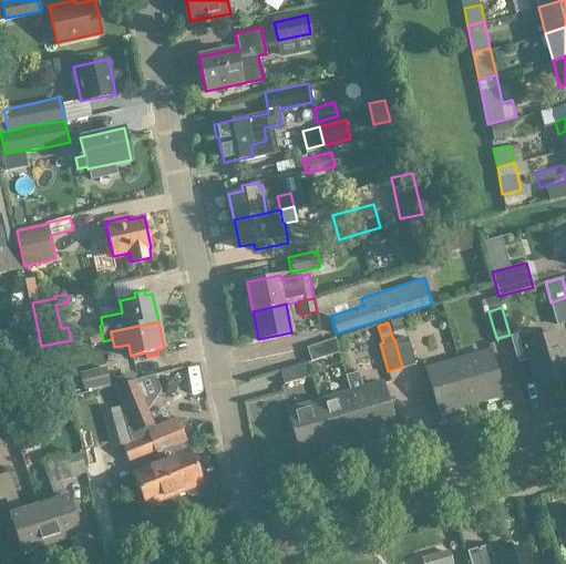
[(100,326),(89,328),(92,344),(103,341),(100,326)]
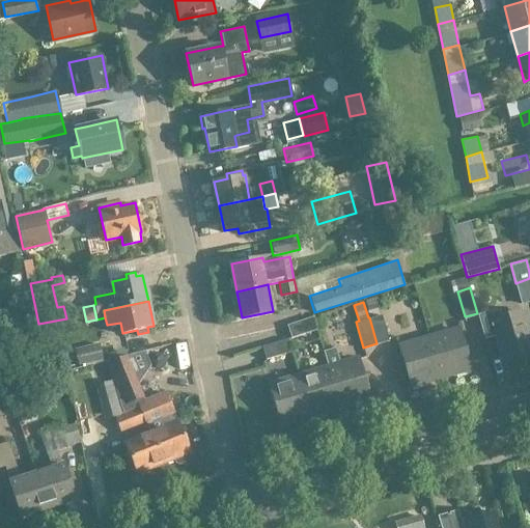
[(492,309),(477,313),(484,337),(497,333),(504,358),(529,349),(529,339),(521,309),(494,317),(492,309)]
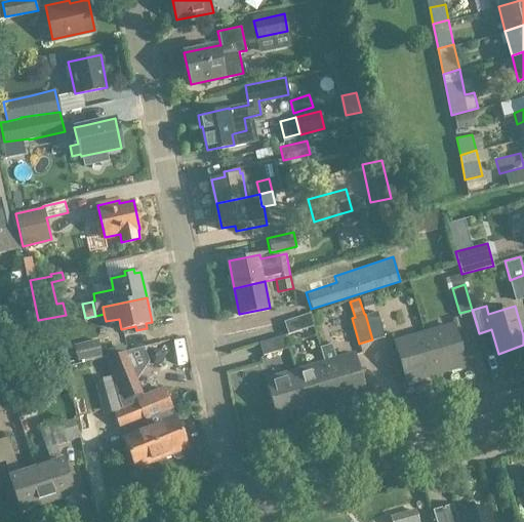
[(288,332),(314,324),(310,311),(301,314),(284,320),(288,332)]
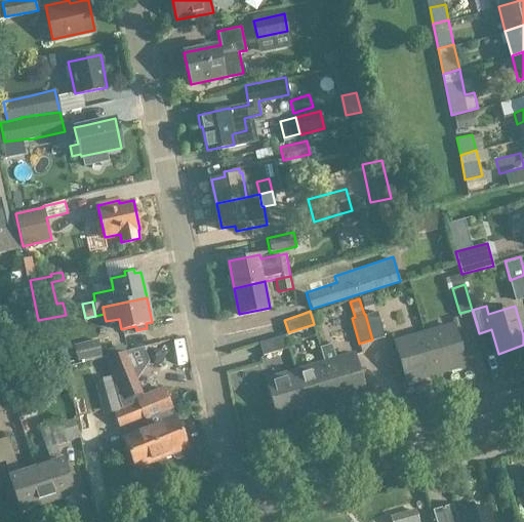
[(376,311),(365,314),(372,339),(385,336),(376,311)]
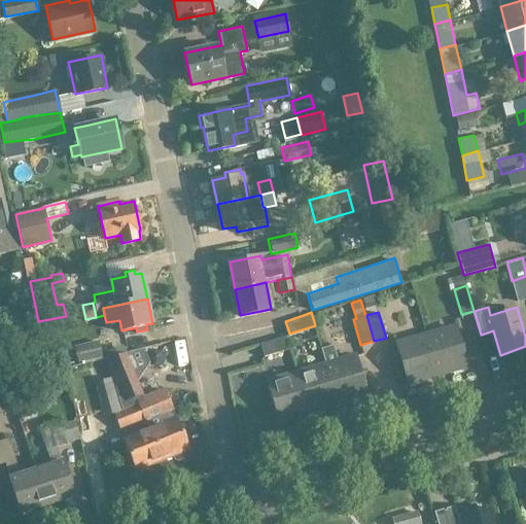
[(426,333),(437,372),(467,363),(456,324),(426,333)]
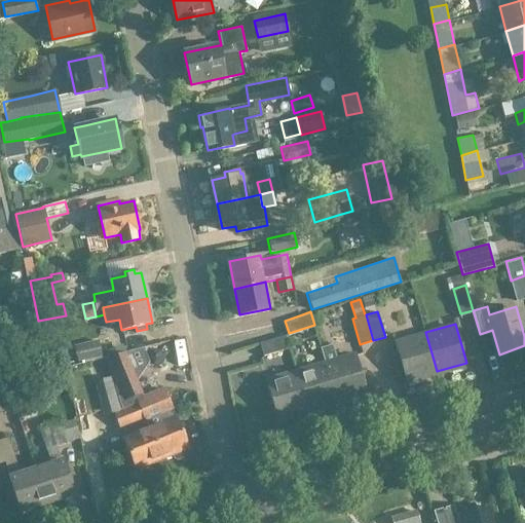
[(164,351),(175,350),(172,332),(162,333),(164,351)]
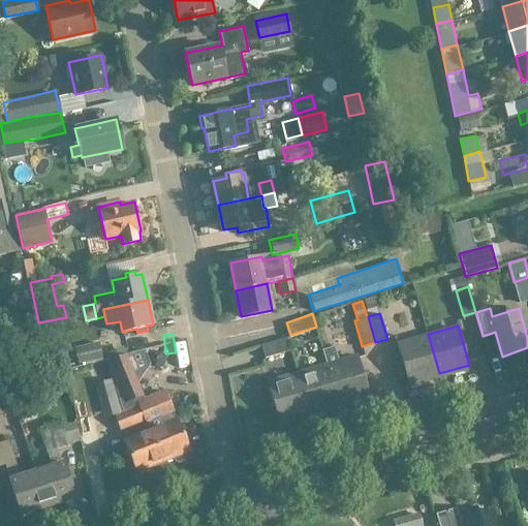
[(439,373),(428,334),(398,343),(409,382),(439,373)]
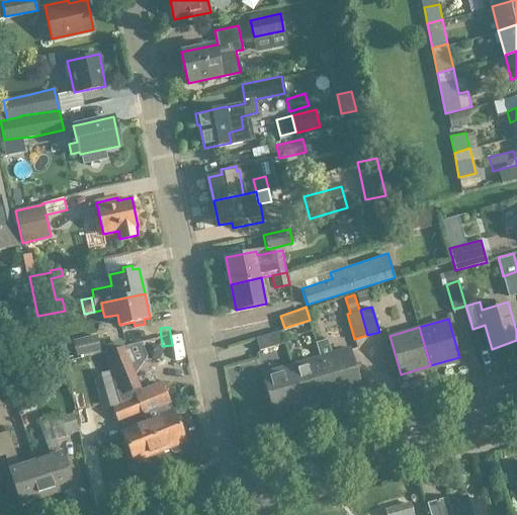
[(281,330),(255,337),(259,350),(284,342),(281,330)]
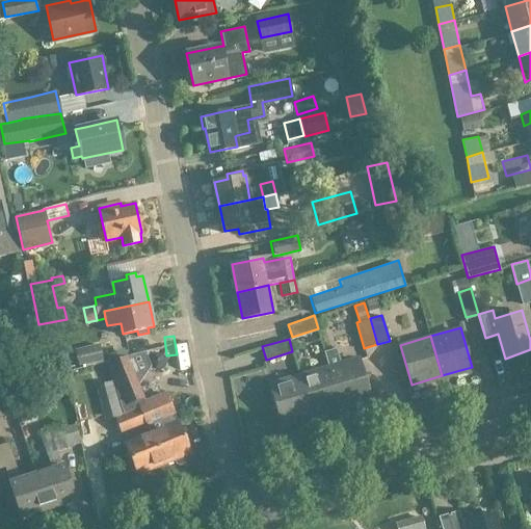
[(105,361),(100,342),(75,348),(76,351),(57,356),(55,350),(48,352),(52,372),(83,365),(83,366),(105,361)]
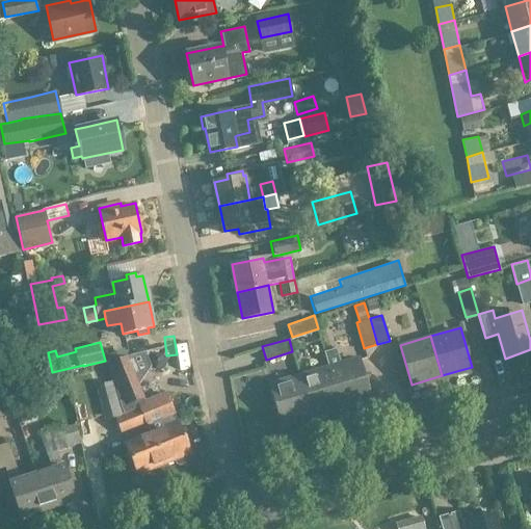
[(324,351),(329,366),(341,405),(355,401),(356,406),(373,401),(360,356),(341,363),(336,348),(324,351)]
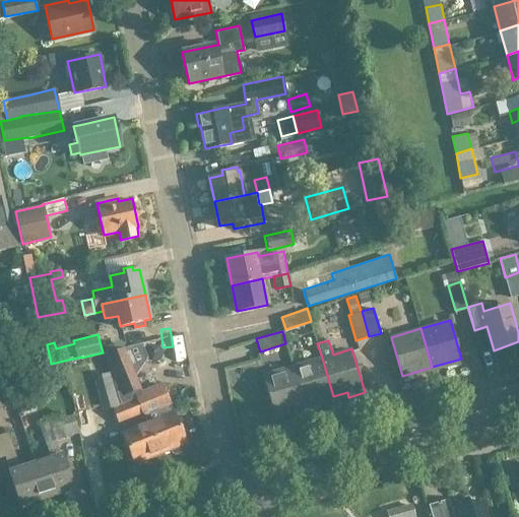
[(106,351),(112,371),(121,404),(137,397),(136,394),(141,392),(124,346),(106,351)]
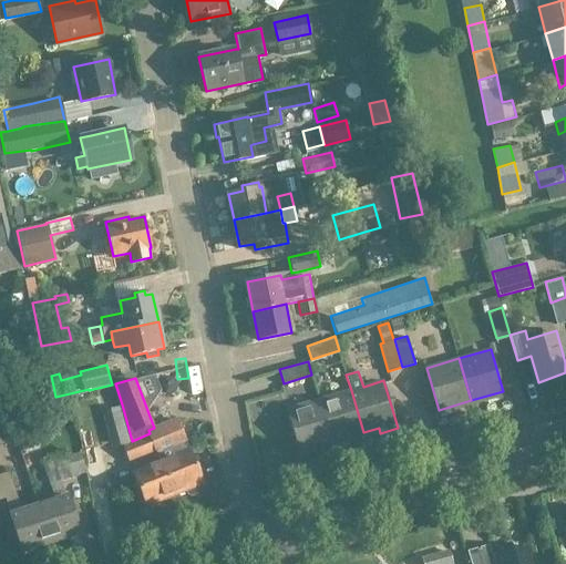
[(351,442),(350,436),(363,432),(351,390),(319,400),(332,441),(336,447),(351,442)]
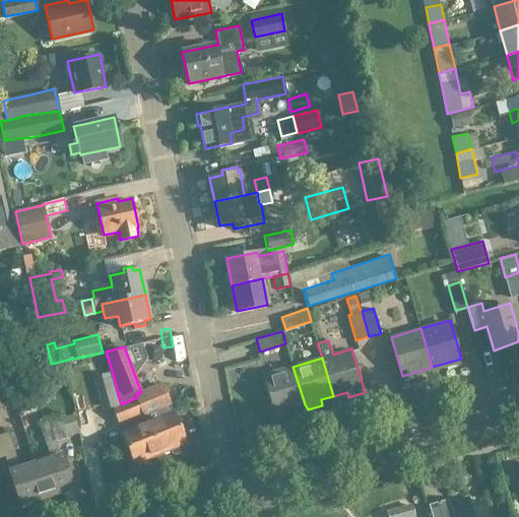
[(305,404),(293,367),(264,375),(275,413),(305,404)]
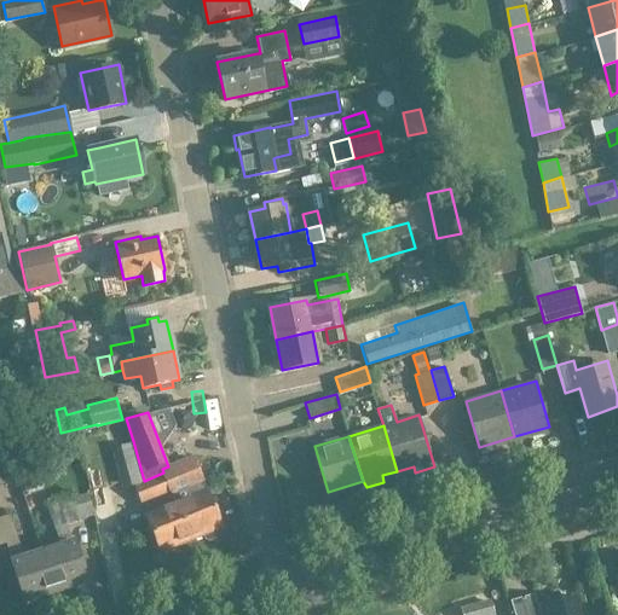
[(133,482),(134,485),(144,481),(133,441),(111,447),(122,487),(133,482)]
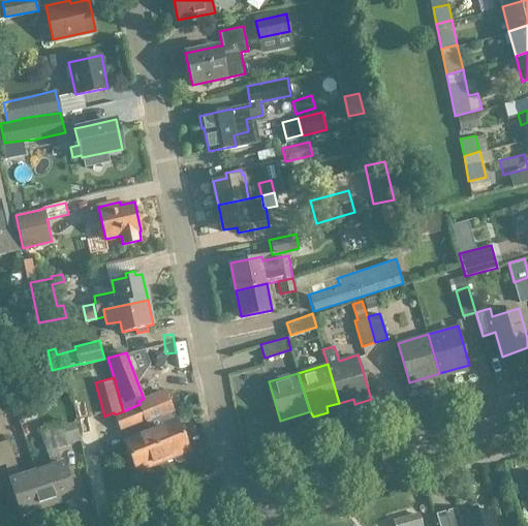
[(140,404),(146,421),(147,422),(174,411),(165,391),(144,399),(138,401),(140,404)]
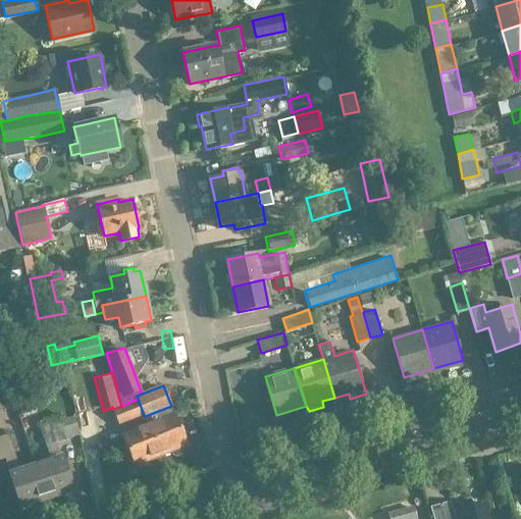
[(144,416),(144,415),(138,399),(121,406),(113,409),(119,424),(143,415),(144,416)]
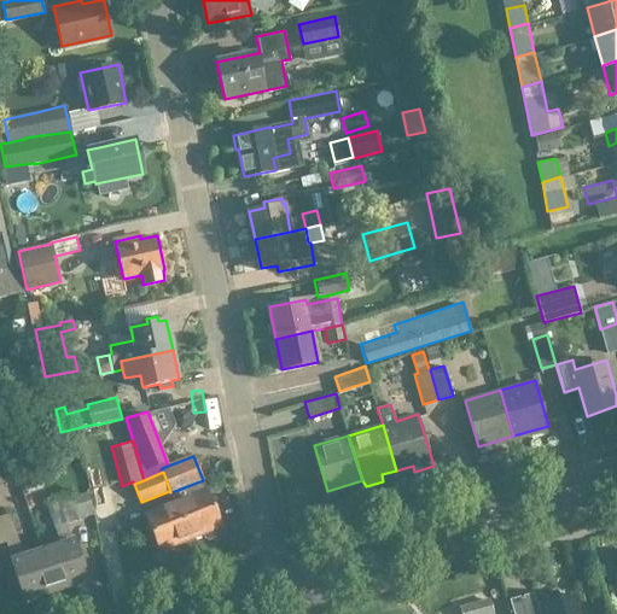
[(172,492),(174,500),(188,538),(202,532),(203,537),(207,538),(217,533),(219,530),(217,526),(220,525),(205,490),(209,489),(205,479),(203,480),(172,492)]
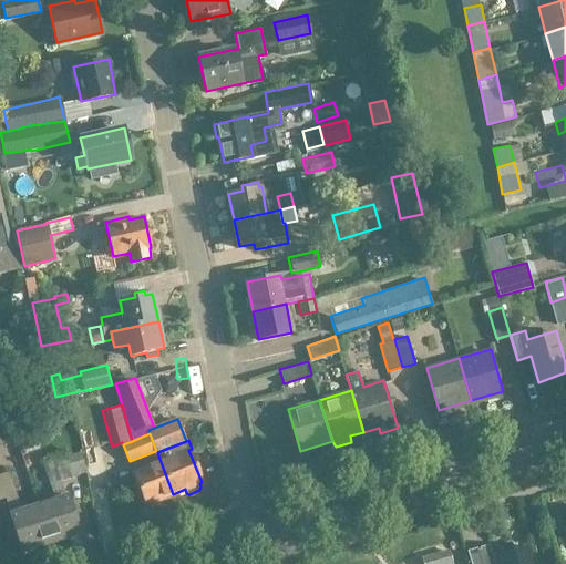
[(67,452),(41,461),(49,484),(62,480),(74,475),(68,457),(67,452)]
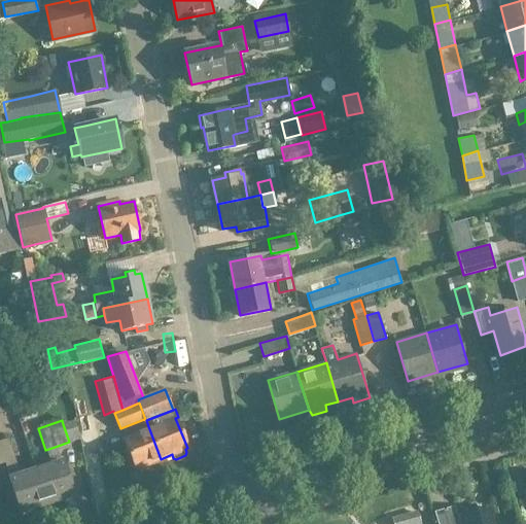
[(161,459),(148,426),(121,438),(135,469),(161,459)]
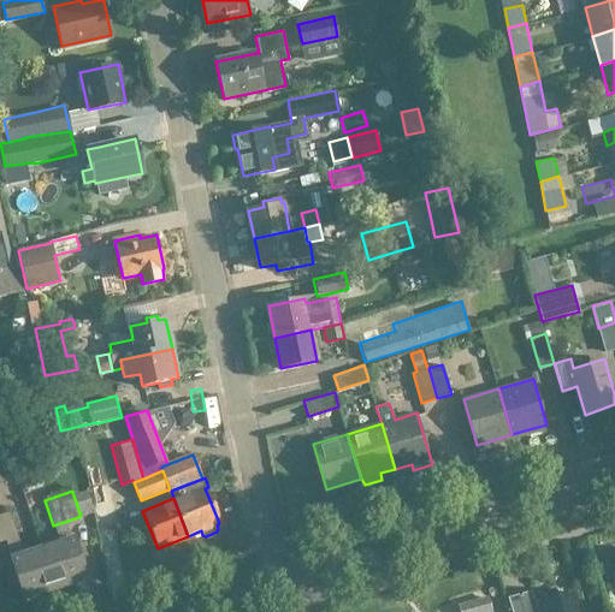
[(43,547),(23,553),(9,511),(0,512),(0,541),(6,540),(11,552),(10,553),(25,600),(39,595),(37,593),(55,587),(43,547)]
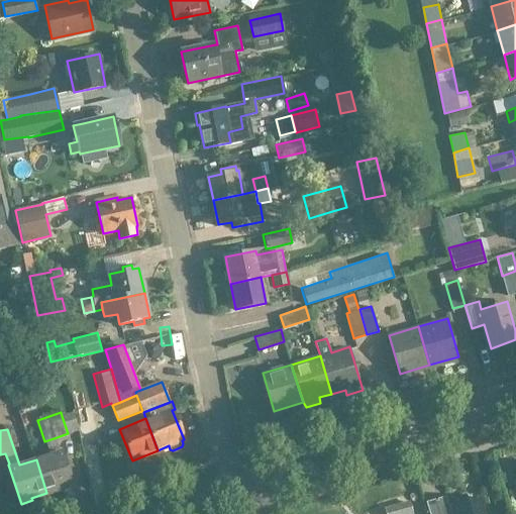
[(49,454),(36,459),(46,493),(60,488),(61,490),(73,486),(60,448),(48,452),(49,454)]
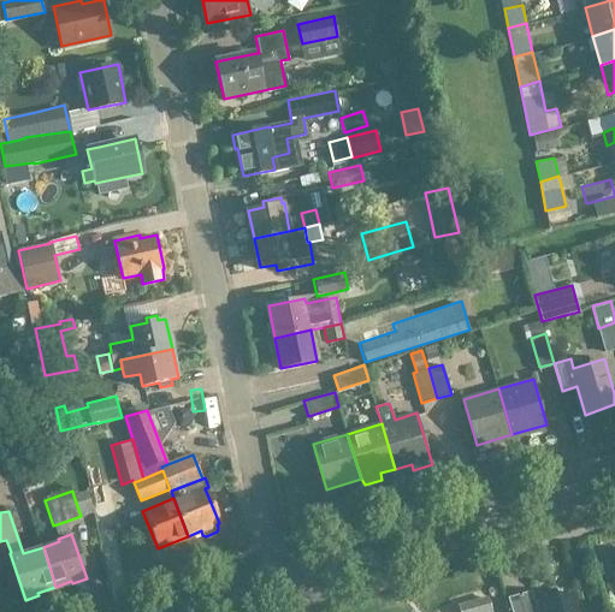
[(581,611),(577,593),(537,604),(539,611),(581,611)]
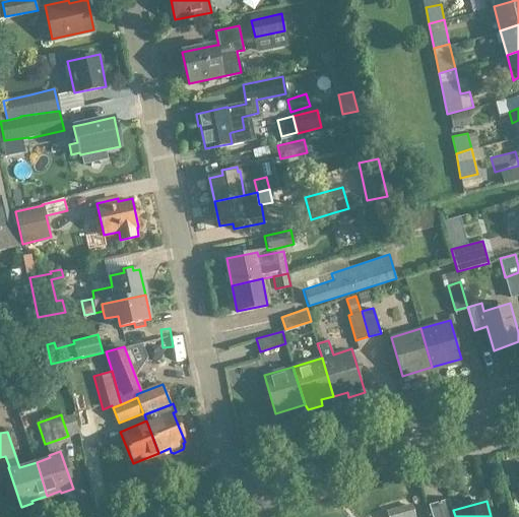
[(411,502),(387,510),(389,516),(412,516),(415,516),(411,502)]
